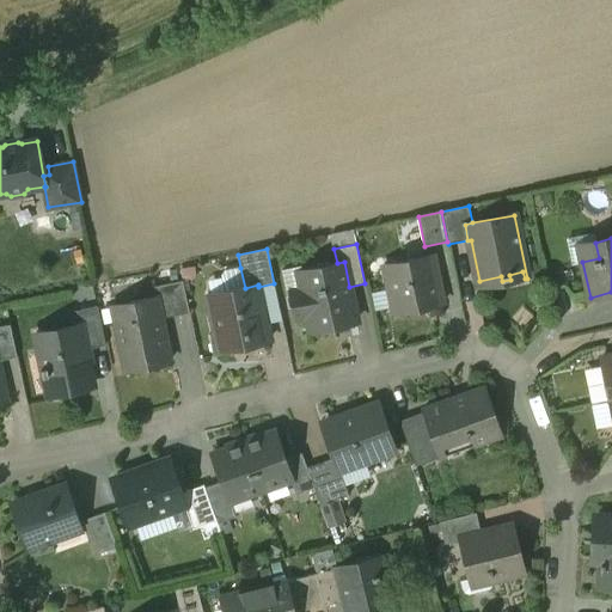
[(433,256),(384,265),(395,313),(444,304),(433,256)]
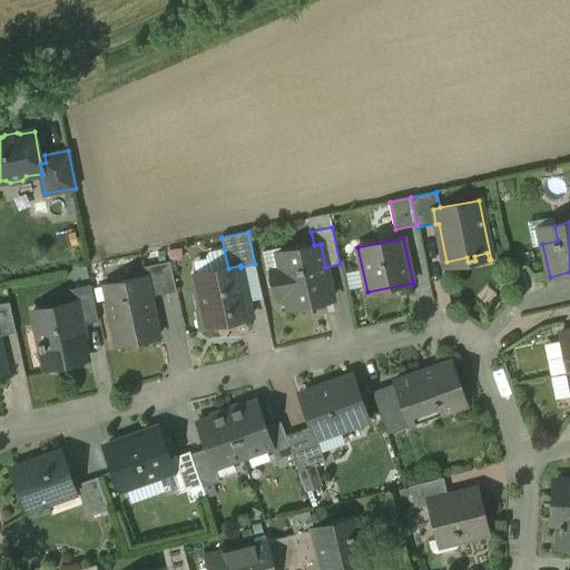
[(318,268),(325,267),(321,244),(314,245),(278,253),(283,269),(271,273),(276,295),(286,294),(290,308),(311,304),(311,301),(325,298),(325,301),(332,300),(332,297),(327,298),(324,279),(321,279),(318,268)]
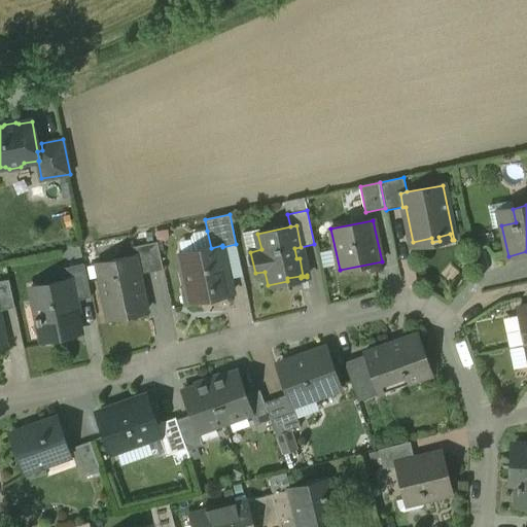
[(207,231),(194,234),(191,237),(195,251),(211,248),(207,231)]
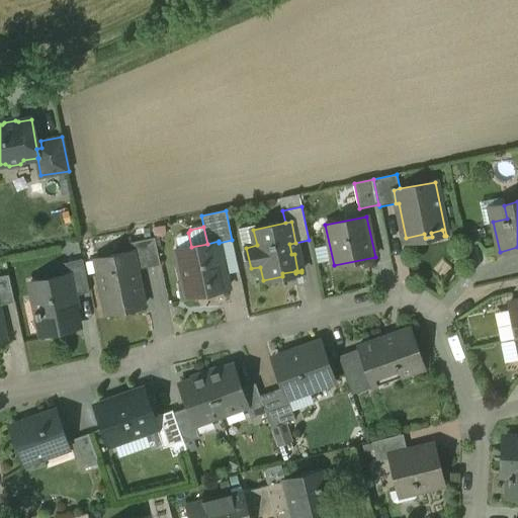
[(155,238),(130,243),(132,252),(134,251),(137,270),(161,265),(155,238)]
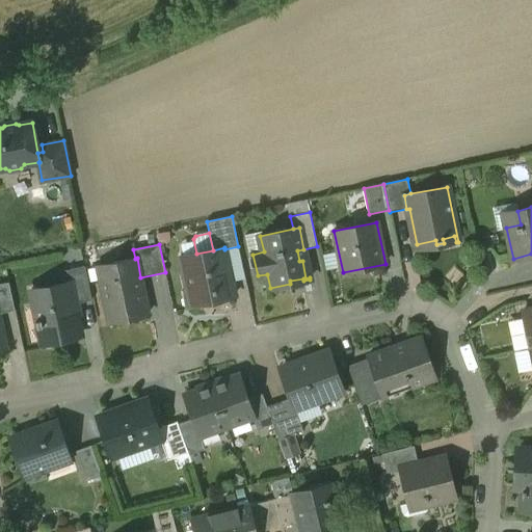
[(196,254),(182,257),(192,306),(235,296),(224,249),(224,247),(213,250),(196,254)]
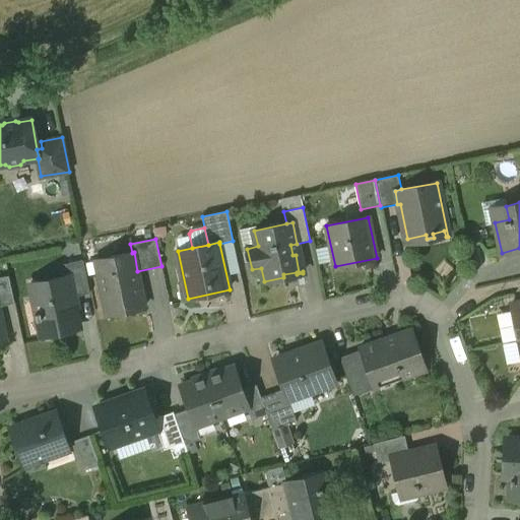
[(132,253),(95,260),(107,315),(145,307),(137,271),(134,252),(132,253)]
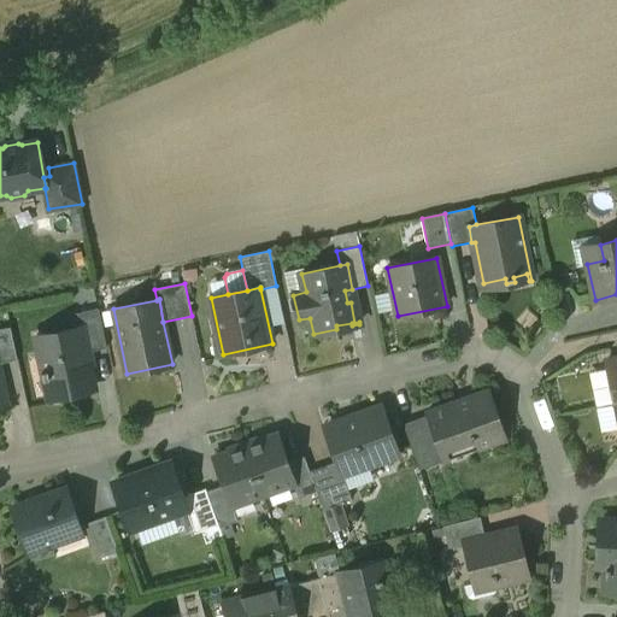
[(99,309),(70,315),(74,329),(84,327),(89,352),(107,348),(99,309)]
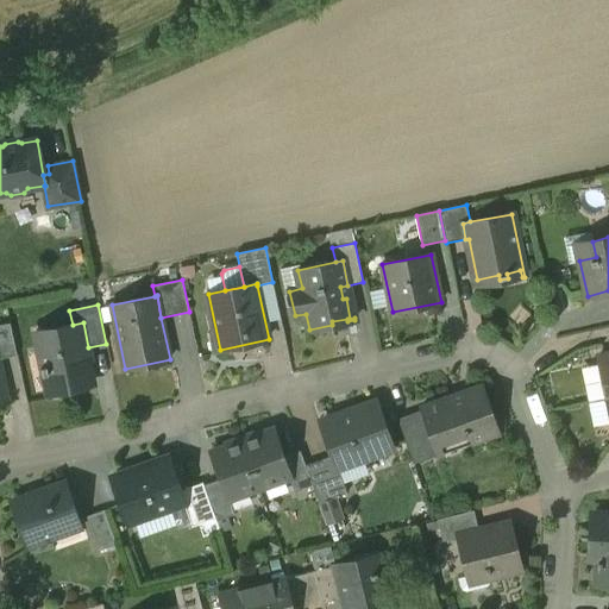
[(11,322),(0,325),(0,358),(18,356),(11,322)]
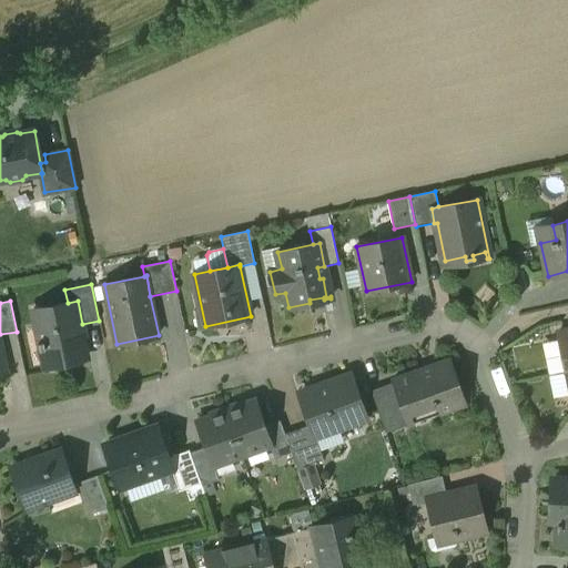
[(68,303),(33,310),(40,342),(39,342),(40,350),(41,348),(46,365),(85,356),(79,325),(82,324),(78,301),(68,303)]
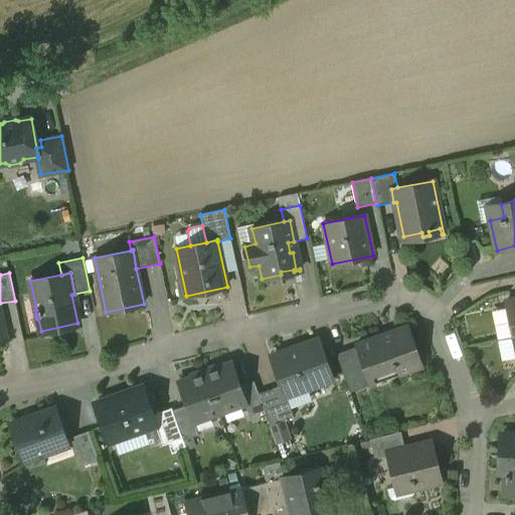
[(514,299),(506,302),(513,337),(514,336),(514,299)]
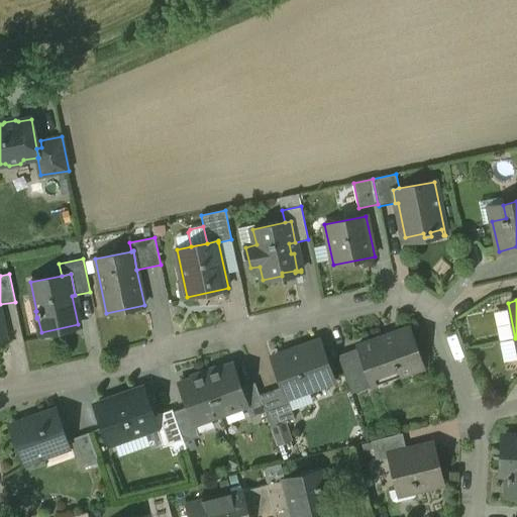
[(410,327),(397,332),(396,331),(386,335),(387,336),(357,346),(358,348),(372,387),(376,385),(375,384),(374,384),(372,377),(397,368),(401,377),(424,368),(420,356),(420,355),(416,344),(410,327)]
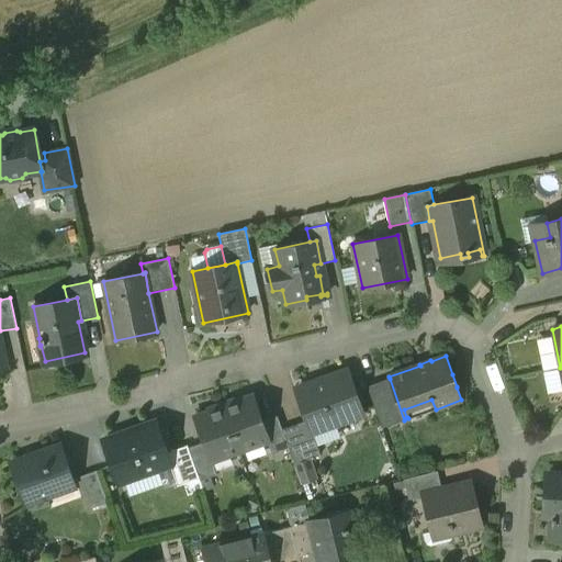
[(348,372),(296,391),(306,420),(311,431),(312,430),(362,413),(348,372)]
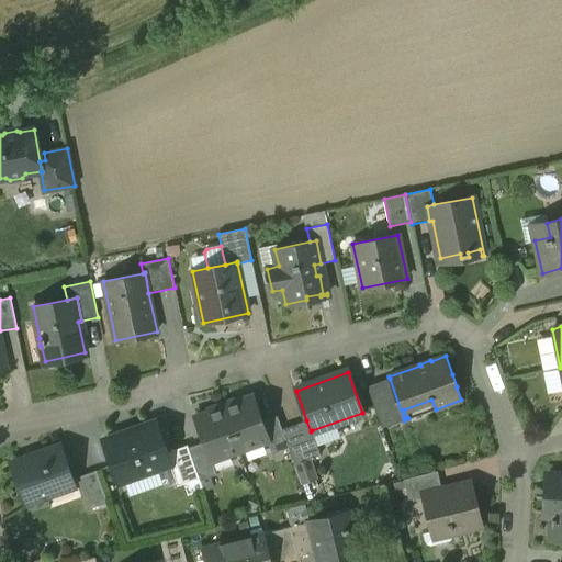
[(390,379),(367,386),(382,428),(404,420),(390,379)]
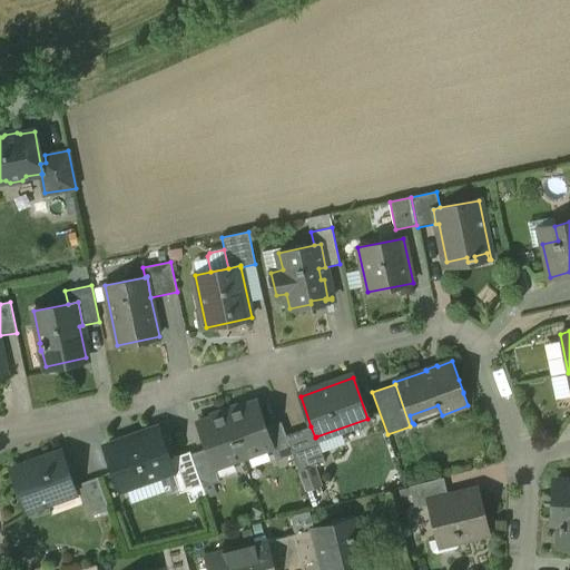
[(256,403),(227,413),(243,458),(271,448),(272,446),(265,428),(256,403)]
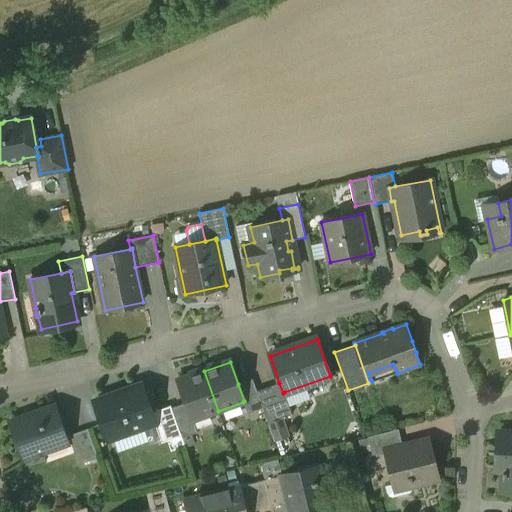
[(204,371),(178,380),(186,403),(192,420),(193,420),(218,411),(204,371)]
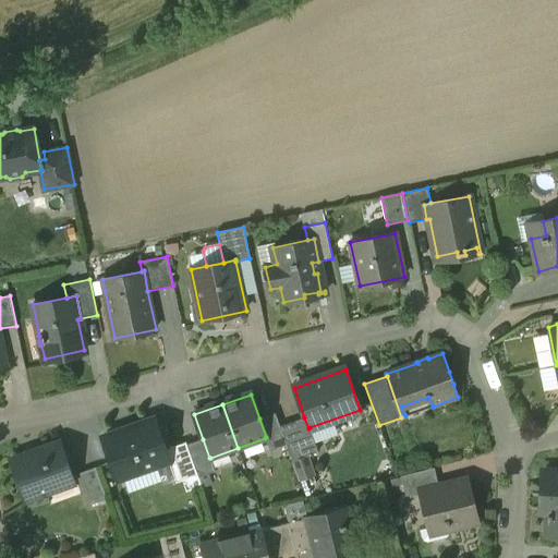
[(275,412),(259,419),(266,437),(265,438),(270,452),(287,446),(280,426),(275,412)]
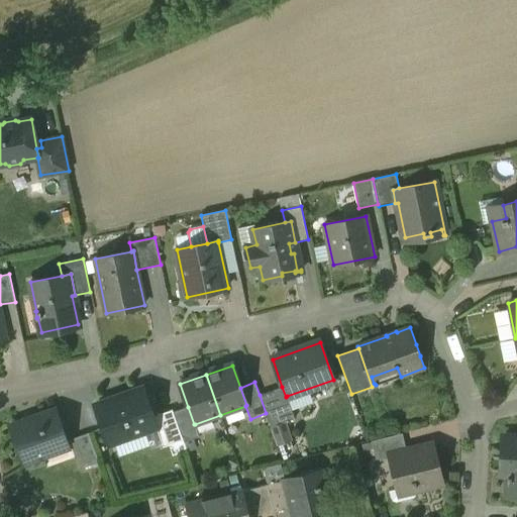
[(282,387),(260,395),(266,413),(271,427),(295,418),(287,396),(286,397),(282,387)]
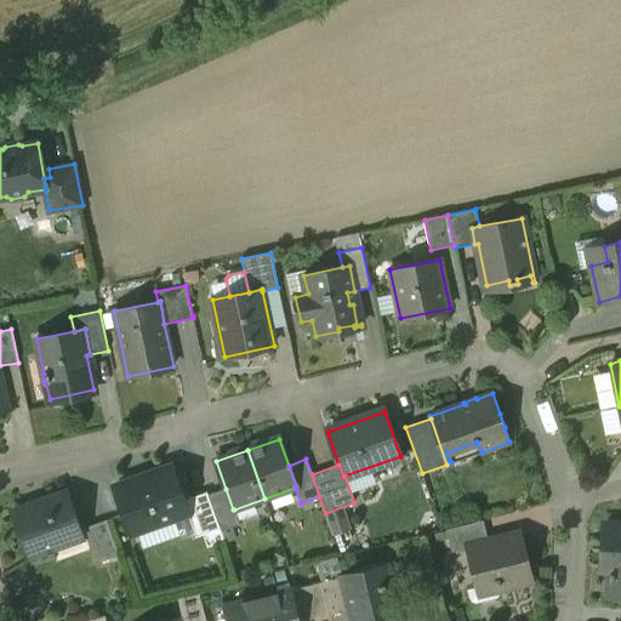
[(172,466),(117,486),(134,533),(188,513),(172,466)]
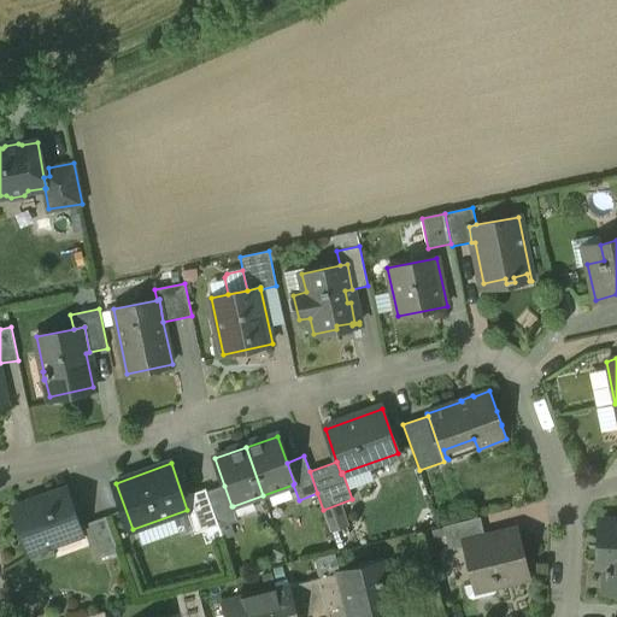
[(224,486),(207,492),(218,524),(219,528),(239,522),(233,506),(231,506),(224,486)]
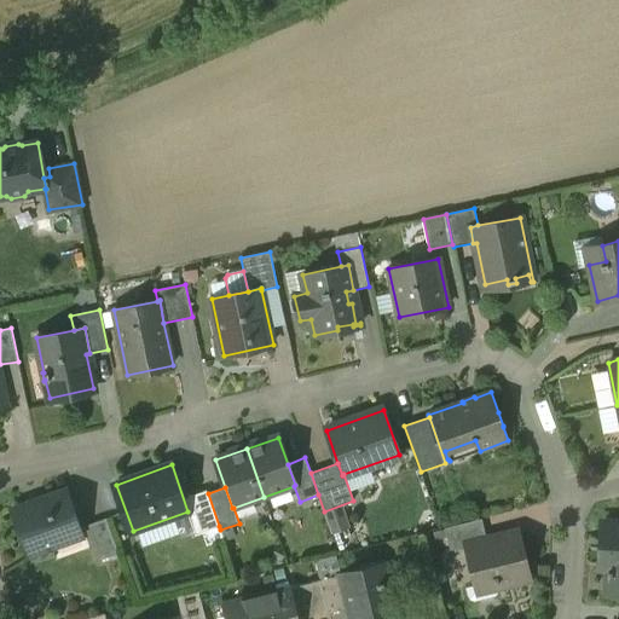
[(208,493),(207,491),(189,497),(202,532),(219,526),(208,493)]
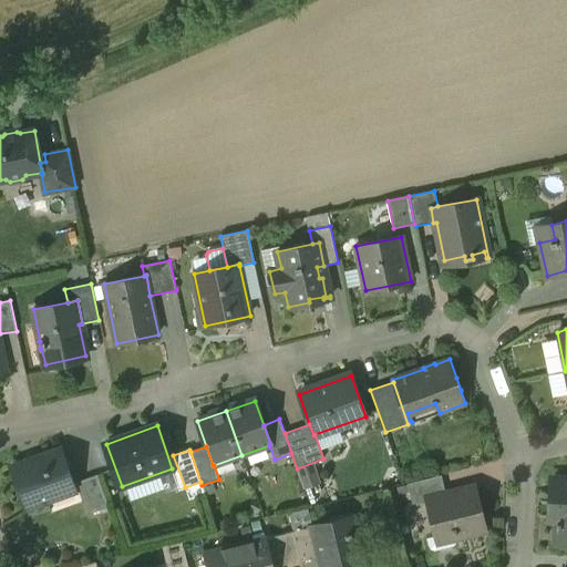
[(60,453),(42,459),(41,457),(11,468),(26,507),(48,500),(49,502),(53,500),(52,496),(73,490),(73,491),(75,490),(61,451),(59,451),(60,453)]
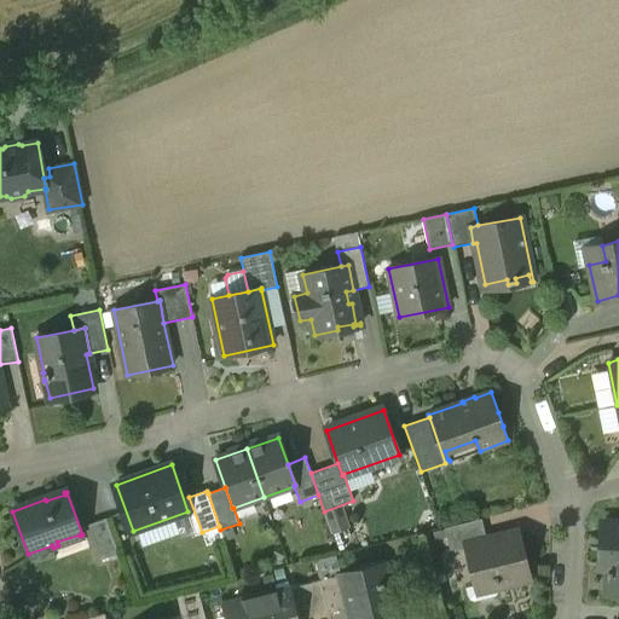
[(119,554),(106,519),(90,525),(102,560),(119,554)]
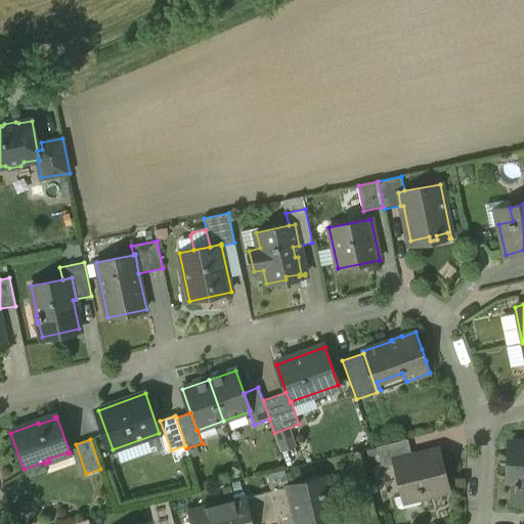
[(408,439),(377,447),(381,466),(395,463),(412,457),(412,456),(408,439)]
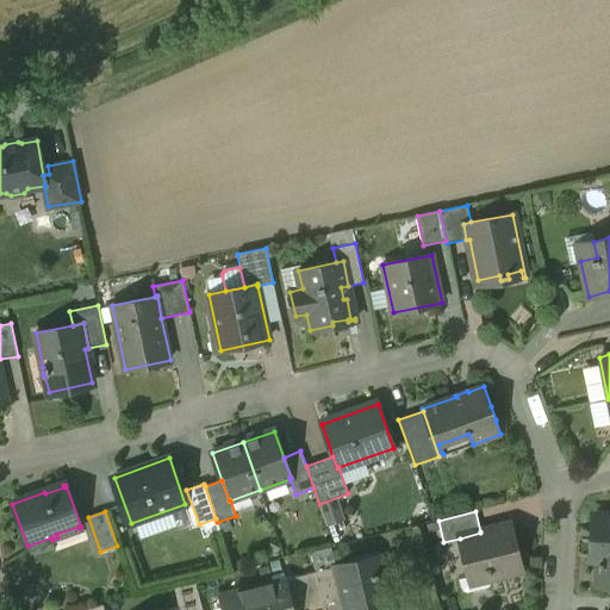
[(609,515),(595,515),(592,561),(598,561),(597,585),(609,585),(609,515)]
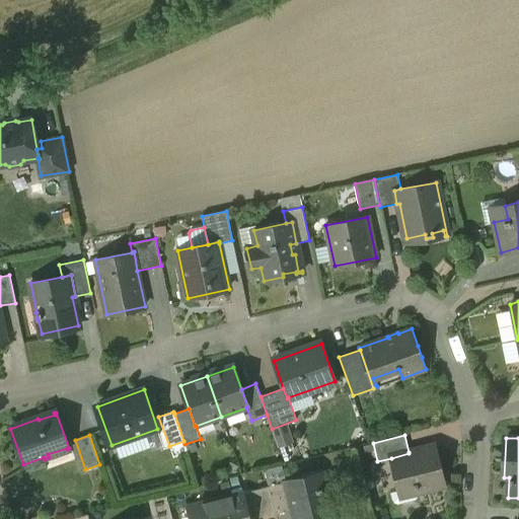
[(434,446),(409,452),(409,453),(391,458),(399,491),(416,487),(417,492),(444,486),(434,446)]
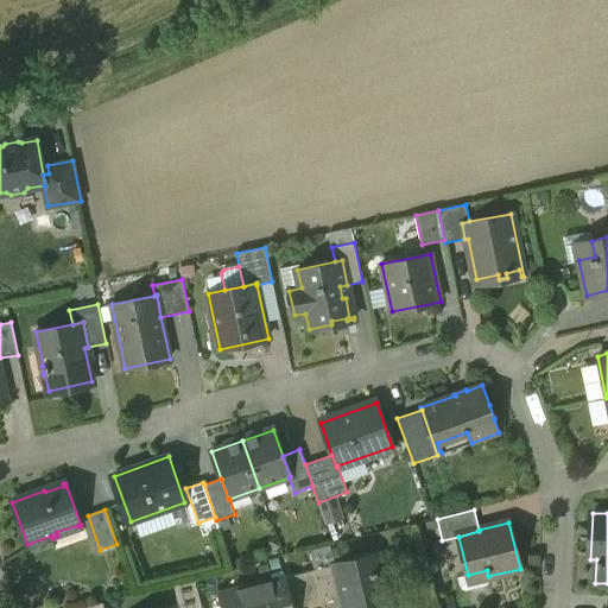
[(360,607),(388,601),(377,553),(335,564),(343,596),(346,607),(360,607)]
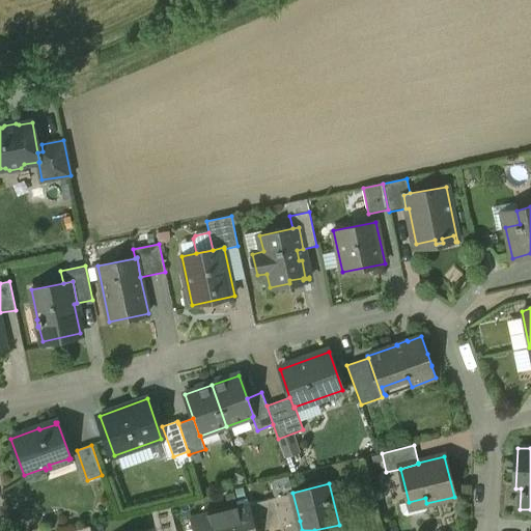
[(292,493),(275,497),(275,498),(282,526),(300,521),(292,493)]
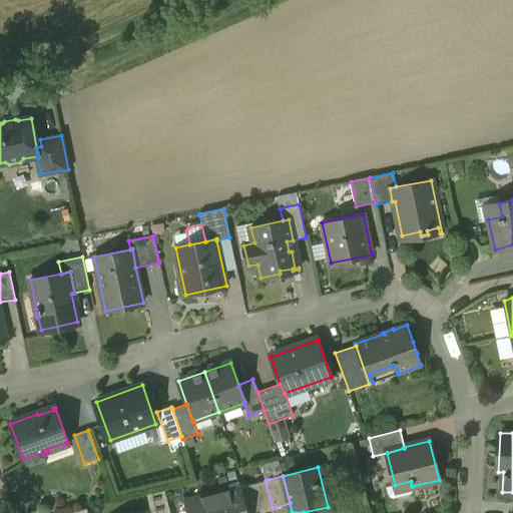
[(266,481),(240,487),(246,512),(249,512),(273,508),(266,481)]
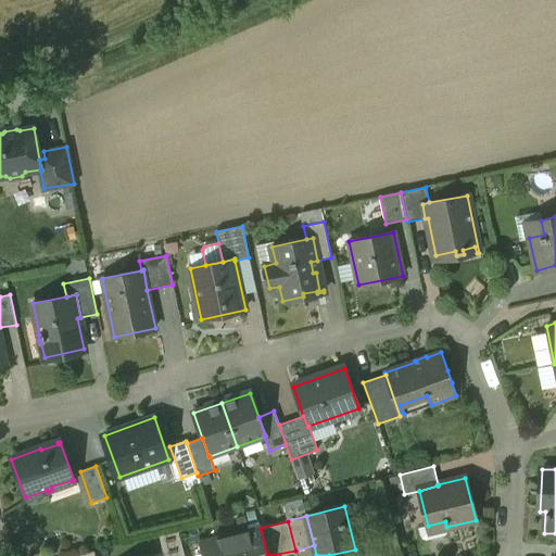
[(428,526),(418,528),(420,534),(422,538),(427,540),(445,535),(447,531),(446,527),(445,521),(428,526)]
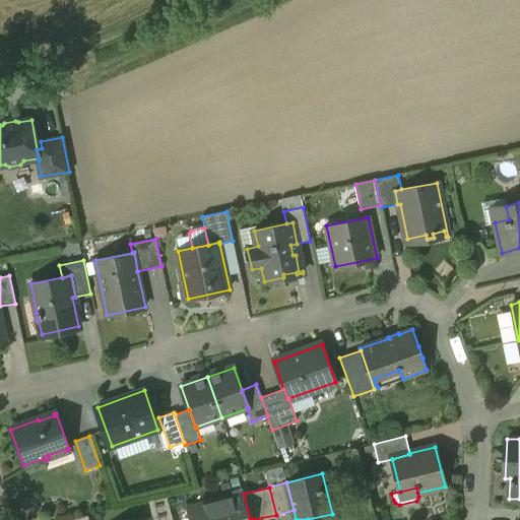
[(244,493),(188,507),(190,519),(250,519),(244,494),(244,493)]
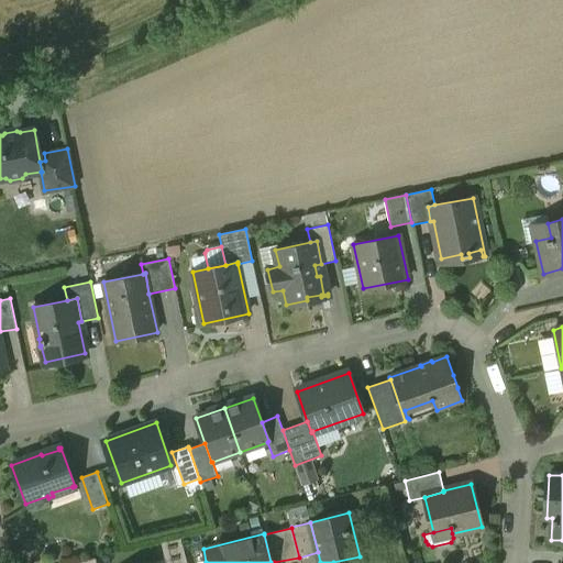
[(187,562),(180,537),(161,542),(166,562),(163,562),(187,562)]
